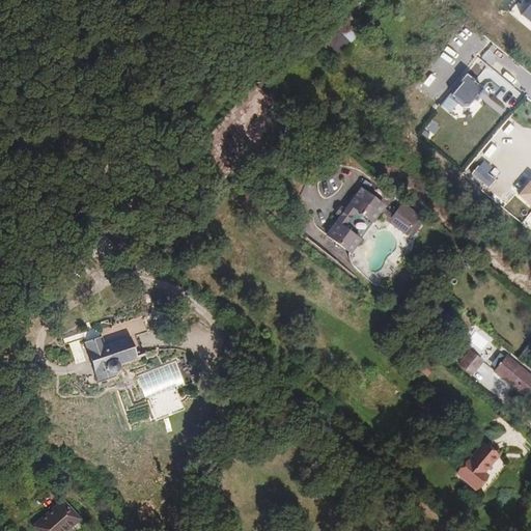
[(530,2),(522,15),(530,22),(530,2)]
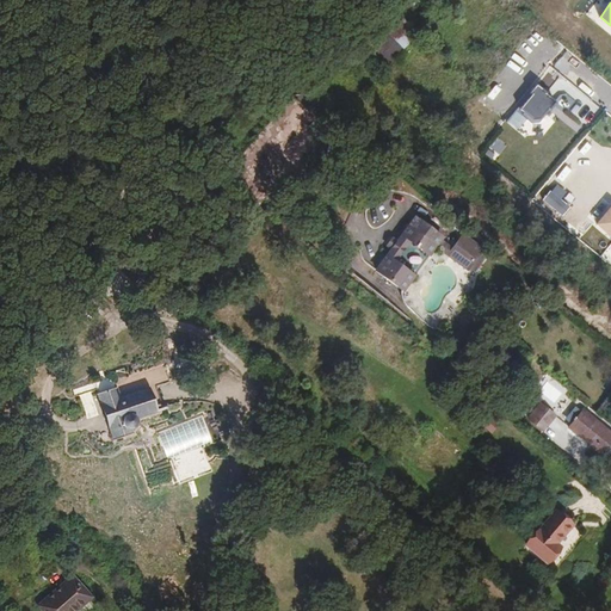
[(394,7),(362,37),(378,54),(409,23),(394,7)]
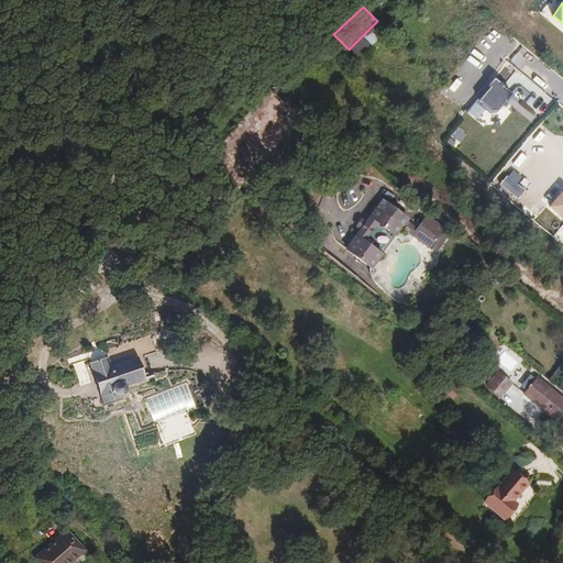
[(512,95),(494,79),(486,88),(488,89),(477,101),(490,112),(496,112),(505,102),(506,103),(512,95)]
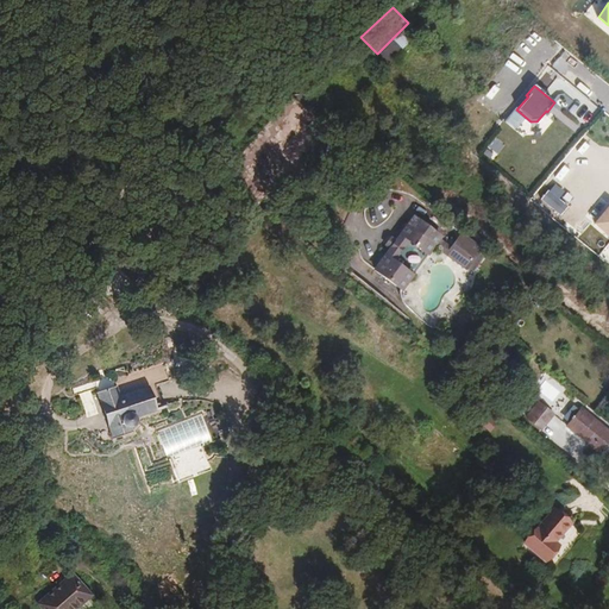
[(562,214),(569,205),(559,199),(565,189),(554,182),(542,200),(562,214)]
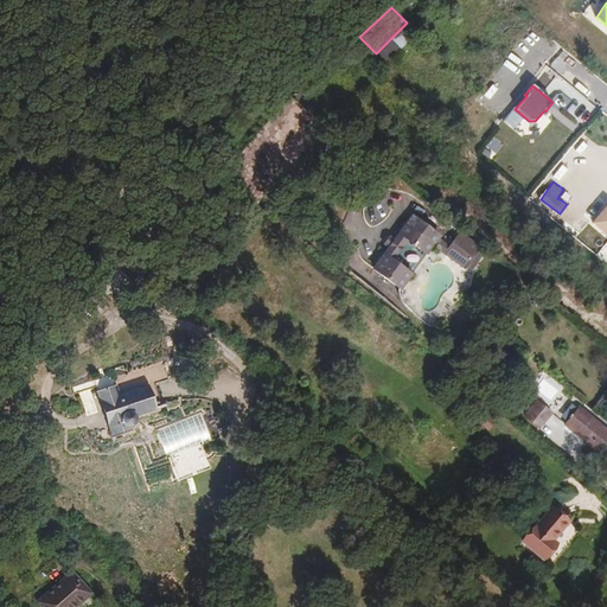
[(606,205),(590,225),(599,232),(606,238),(606,205)]
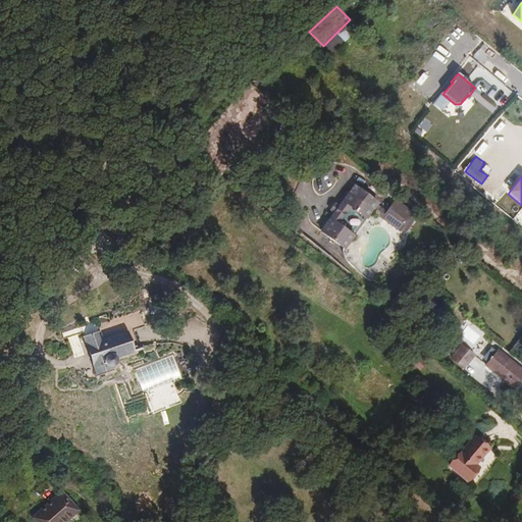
[(322,231),(346,250),(356,236),(341,223),(353,207),(369,219),(374,212),(379,205),(380,203),(357,186),(341,206),(334,214),(322,231)]
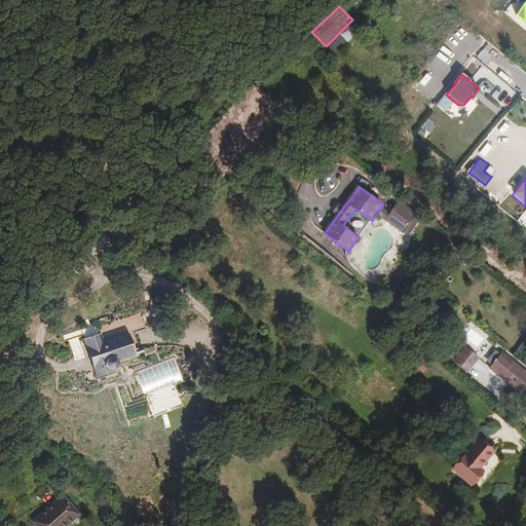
[(517,203),(519,201),(512,195),(510,194),(508,196),(517,203)]
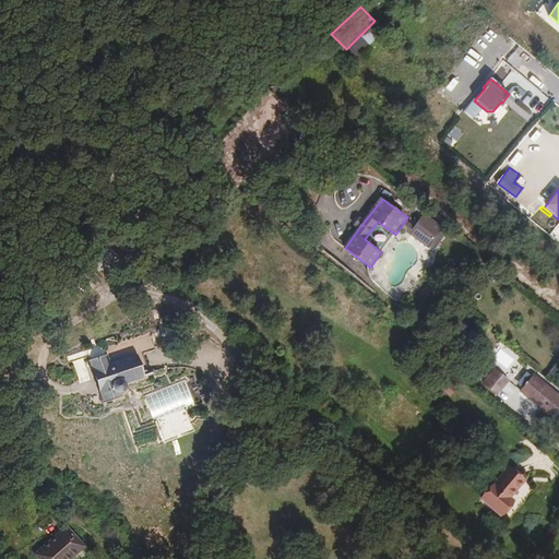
[(406,219),(401,227),(415,238),(430,249),(443,229),(424,216),(416,227),(406,219)]
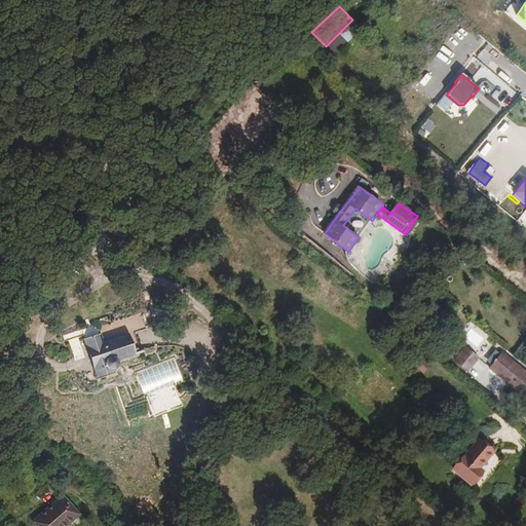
[(333,213),(337,216),(343,208),(339,204),(333,213)]
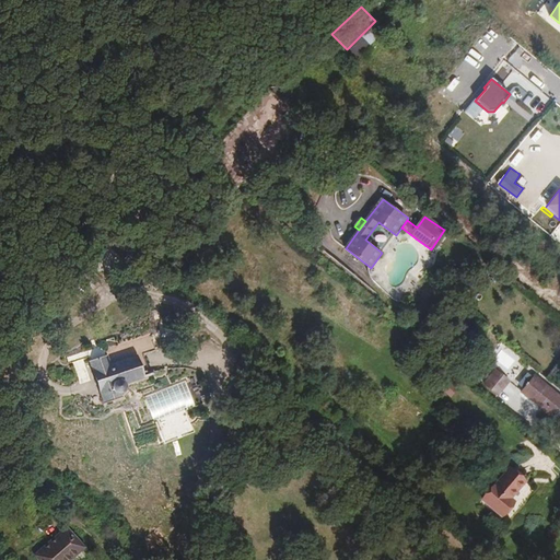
[(431,249),(416,238),(415,240),(430,251),(431,249)]
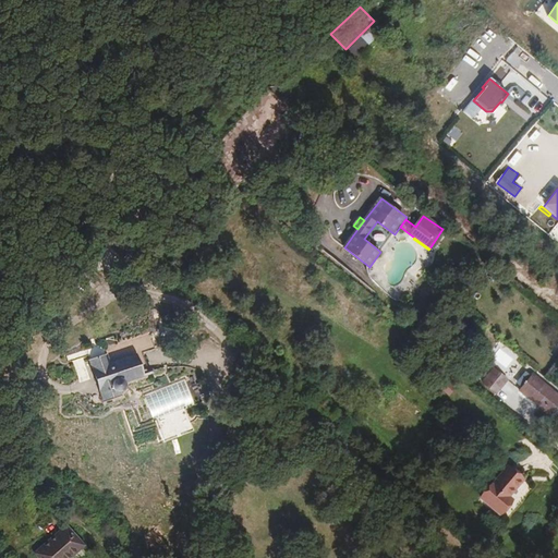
[(423,281),(415,292),(425,300),(433,290),(423,281)]
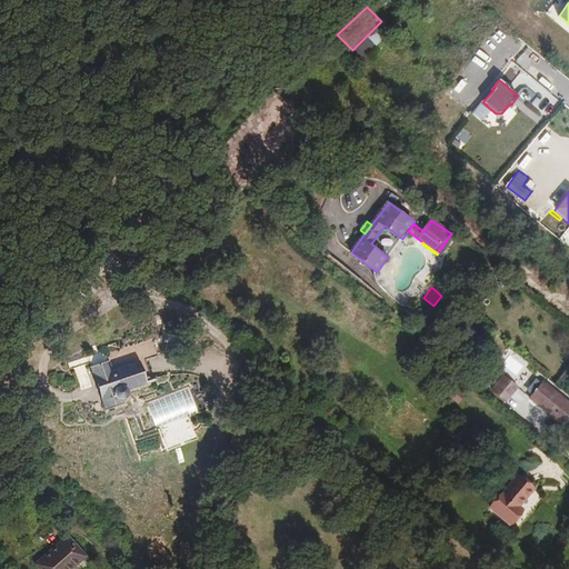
[(127,391),(148,383),(140,361),(145,359),(140,343),(118,350),(123,367),(111,370),(109,361),(91,367),(106,409),(123,403),(122,399),(125,397),(126,396),(127,392),(127,391)]
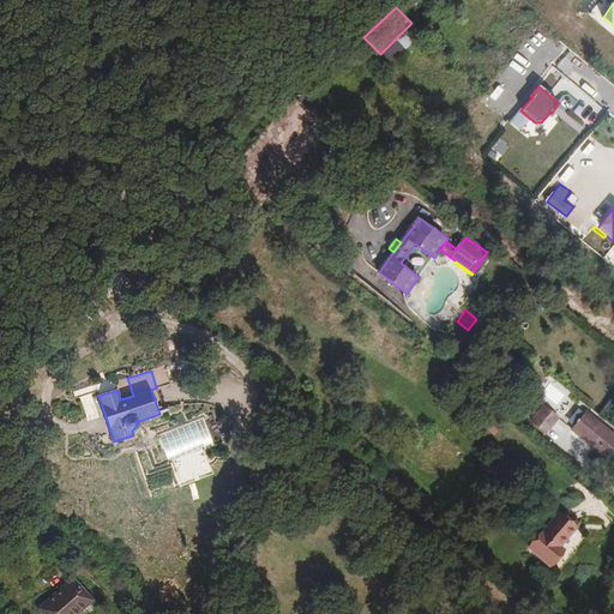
[(120,380),(127,378),(125,371),(118,373),(120,380)]
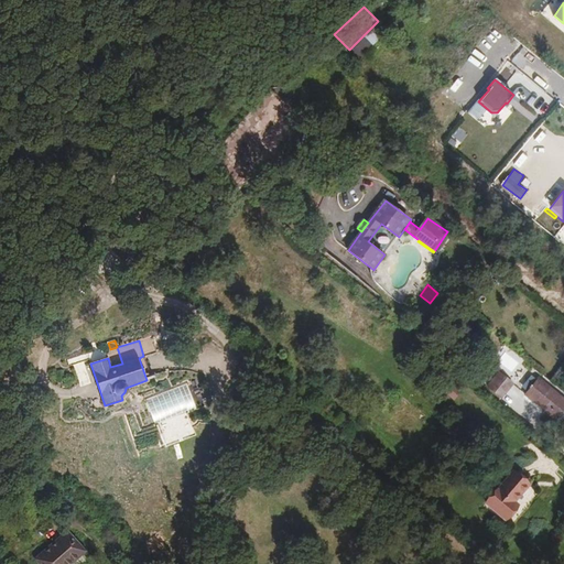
[(151,379),(143,356),(139,358),(147,380),(151,379)]
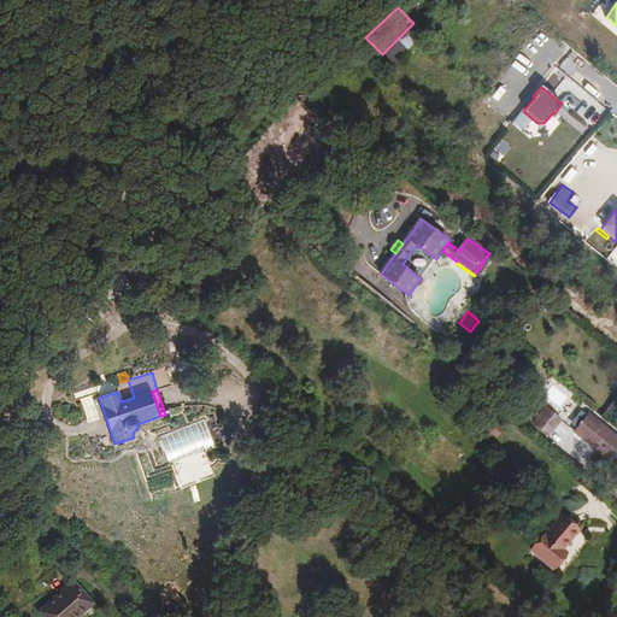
[(562,421),(546,407),(534,423),(548,435),(562,421)]
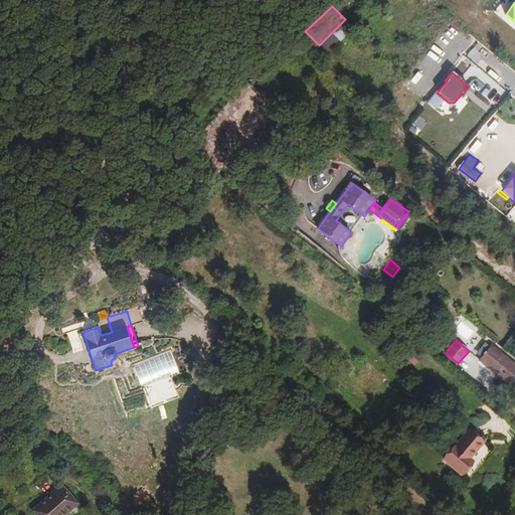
[(480,360),(507,383),(514,373),(514,364),(492,345),(480,360)]
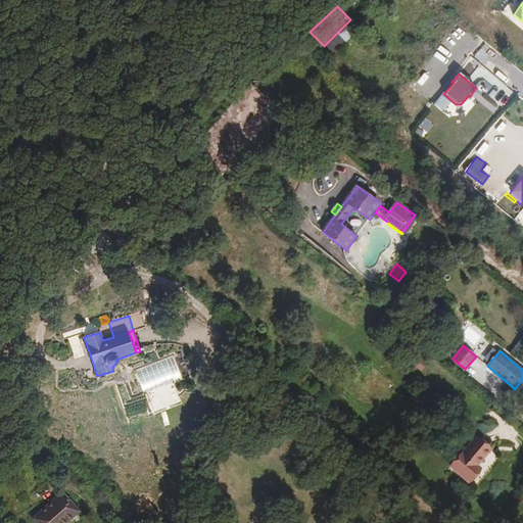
[(478,439),(475,437),(449,467),(468,483),(480,469),(477,466),(490,450),(478,439)]
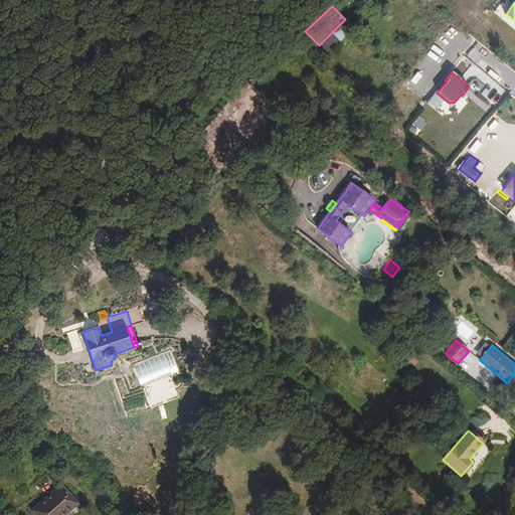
[(61,485),(32,510),(36,514),(64,514),(77,504),(61,485)]
